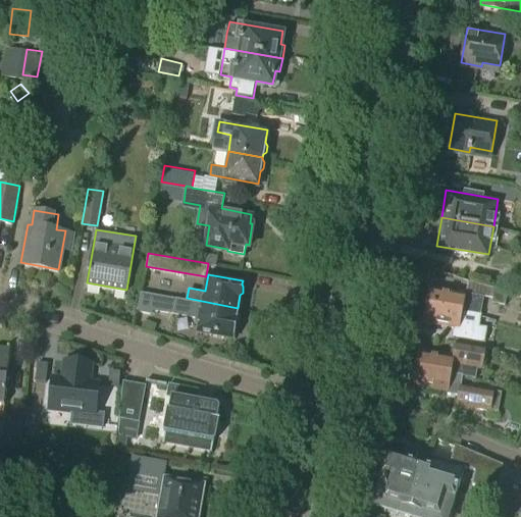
[(481,312),(483,299),(465,296),(466,292),(430,285),(427,302),(470,310),(473,311),(473,310),(481,312)]
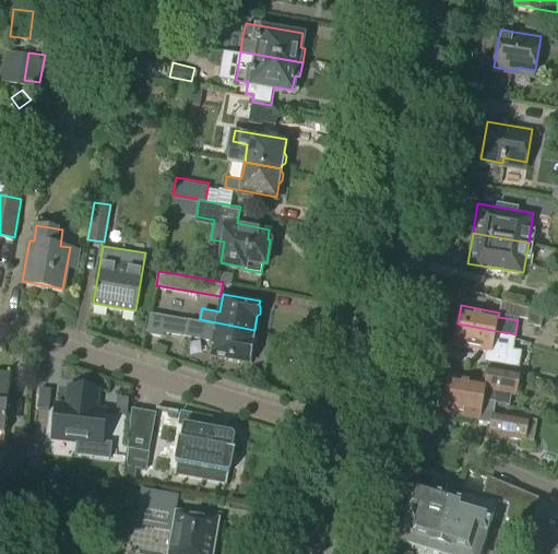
[(542,323),(544,309),(530,307),(527,321),(542,323)]
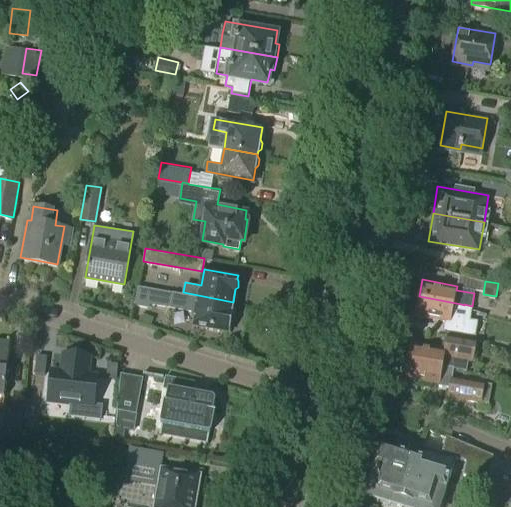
[(231,316),(233,302),(183,292),(138,285),(135,303),(149,305),(149,302),(172,305),(172,306),(197,310),(195,323),(228,329),(229,326),(231,324),(232,319),(231,316)]
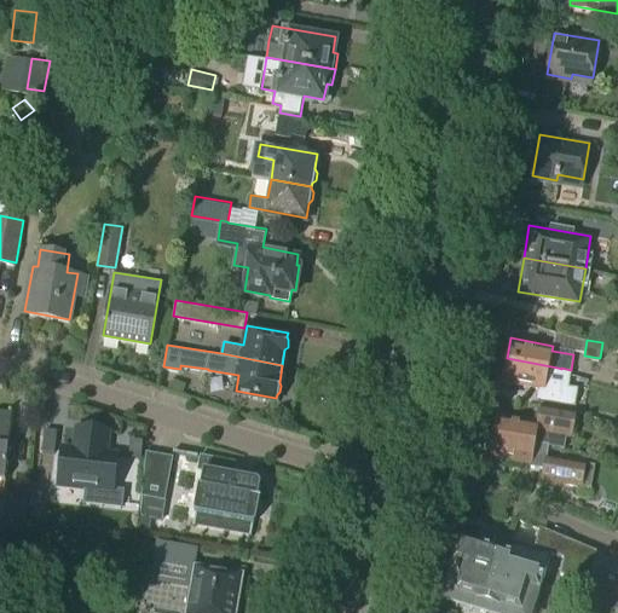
[(558,389),(561,369),(558,368),(507,358),(502,379),(558,389)]
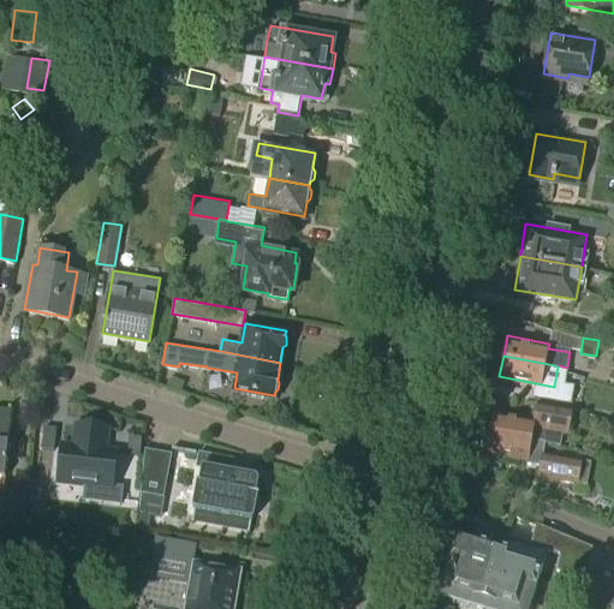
[(579,415),(580,409),(568,405),(552,402),(537,400),(535,417),(493,410),(490,430),(546,440),(561,442),(562,431),(570,433),(573,413),(579,415)]
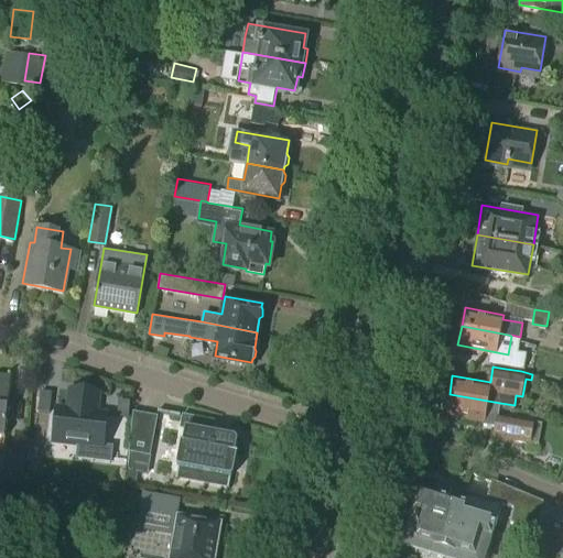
[(0,433),(7,434),(12,373),(0,371),(0,433)]
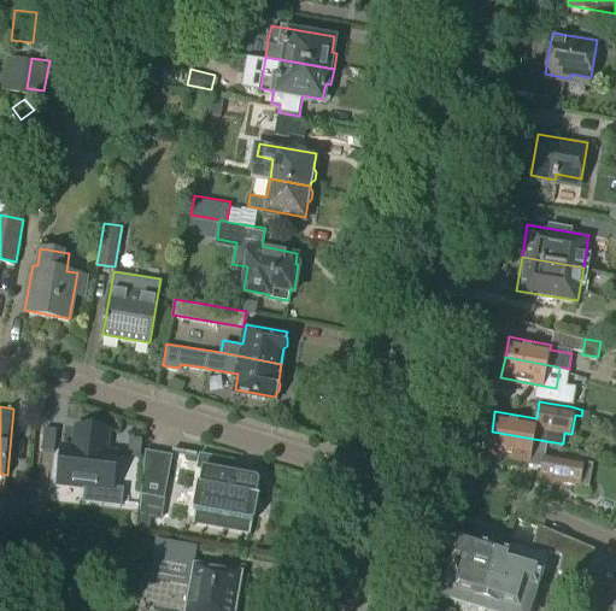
[(71,426),(69,448),(57,446),(54,482),(110,488),(113,452),(101,451),(104,429),(71,426)]
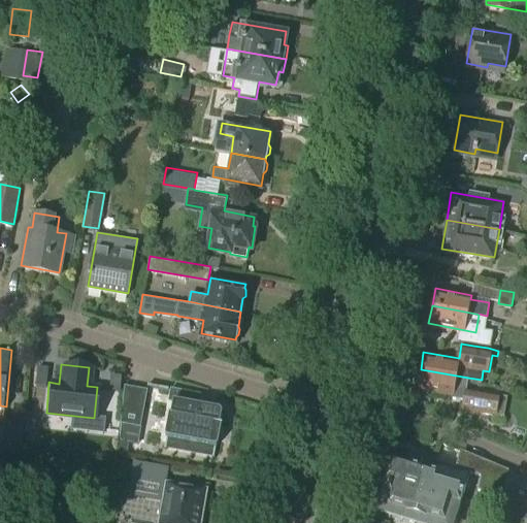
[(41,367),(30,365),(29,382),(40,383),(41,367)]
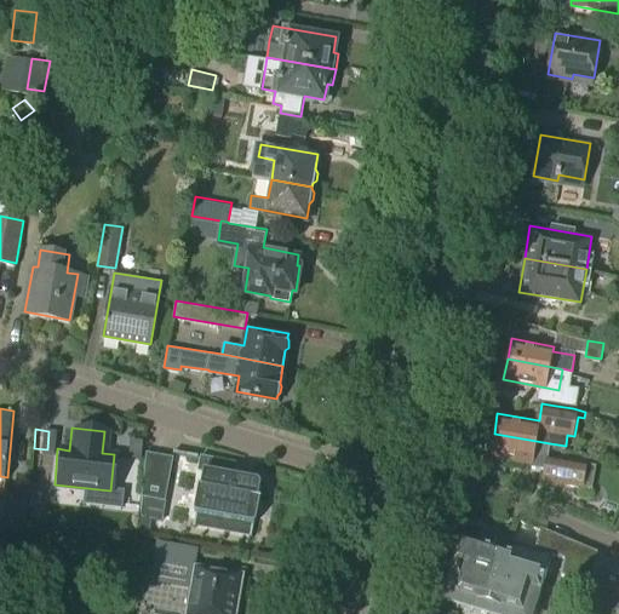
[(592,485),(594,474),(596,463),(586,460),(548,453),(550,443),(494,434),(489,454),(532,462),(532,464),(545,466),(544,476),(592,485)]
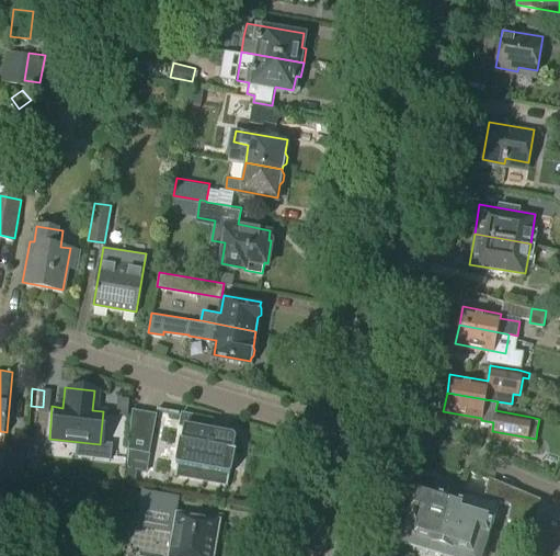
[(118,409),(127,409),(128,397),(120,396),(118,409)]
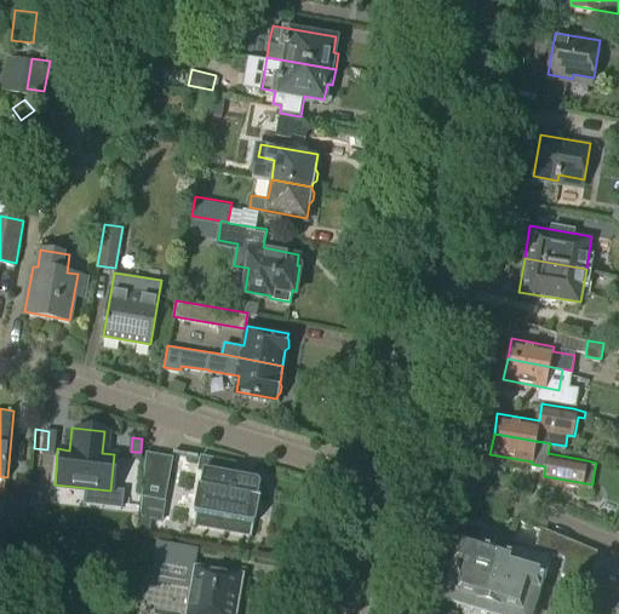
[(147,449),(142,494),(166,499),(173,454),(147,449)]
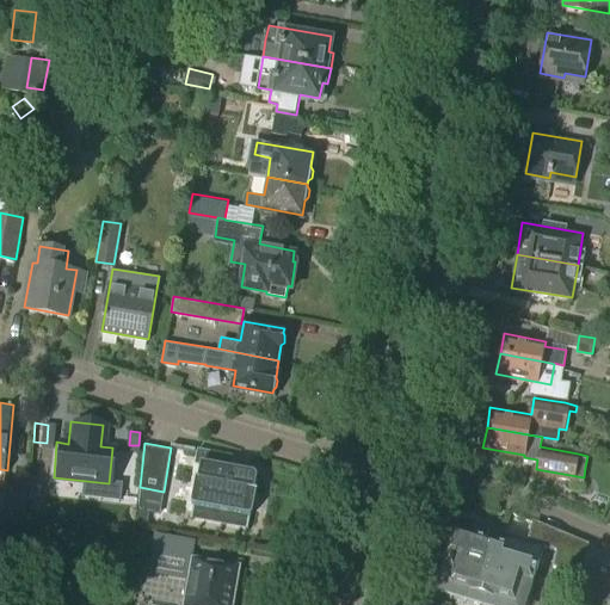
[(193,504),(191,516),(248,526),(251,513),(252,513),(252,512),(253,512),(253,511),(257,488),(256,487),(257,477),(257,476),(257,475),(257,474),(257,473),(256,473),(256,471),(254,471),(253,471),(233,468),(229,467),(230,457),(230,456),(232,456),(232,455),(230,455),(230,454),(230,452),(229,452),(197,446),(197,449),(203,450),(201,463),(198,477),(196,476),(192,500),(192,501),(192,502),(193,504)]
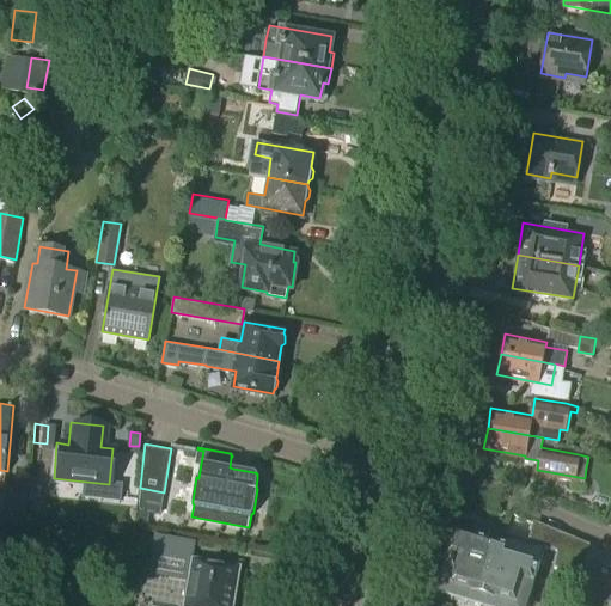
[(136,521),(147,524),(150,513),(138,510),(136,521)]
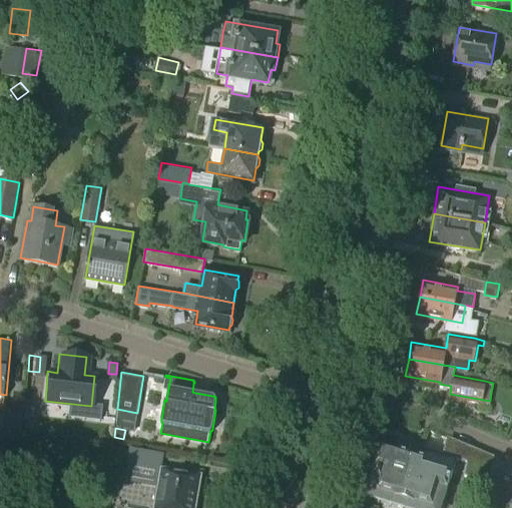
[(467,459),(472,445),(448,434),(443,451),(427,447),(424,457),(414,454),(408,474),(413,476),(406,497),(433,505),(437,494),(445,496),(457,456),(467,459)]
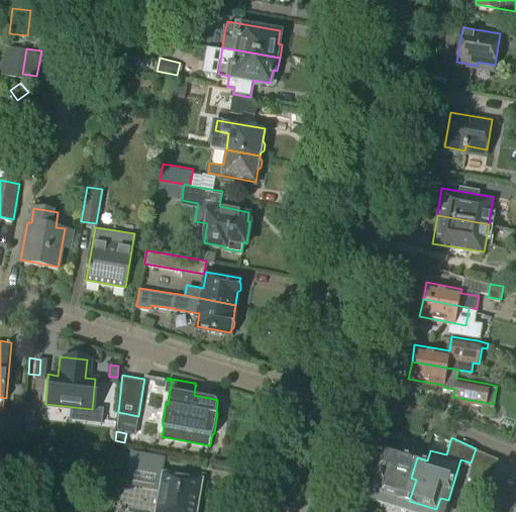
[(409,501),(416,480),(411,478),(417,457),(378,445),(372,467),(379,469),(376,481),(384,483),(381,493),(409,501)]
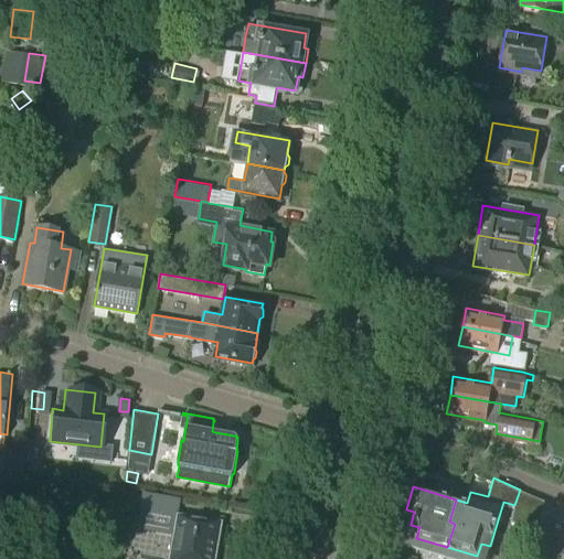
[(539,522),(544,501),(520,490),(514,505),(533,511),(531,518),(539,522)]
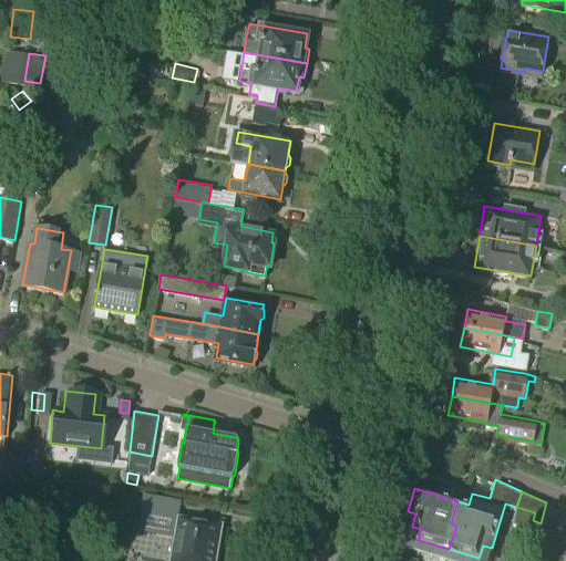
[(174,515),(177,499),(144,494),(142,509),(174,515)]
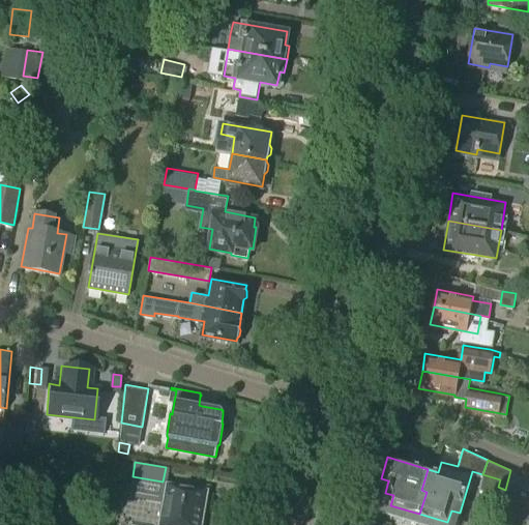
[(528,478),(511,471),(507,490),(506,490),(504,495),(505,496),(528,505),(528,478)]
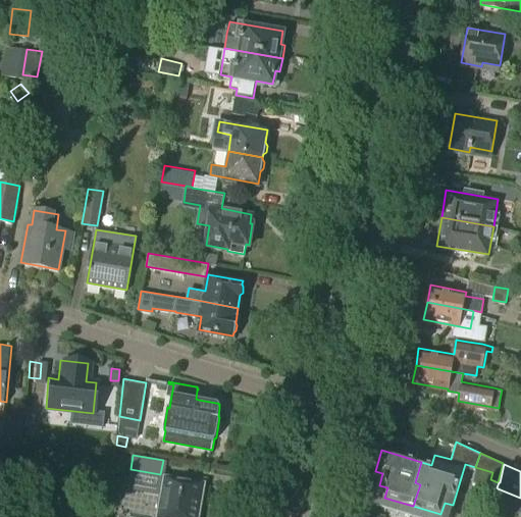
[(495,497),(498,488),(497,487),(499,482),(498,482),(490,479),(492,472),(475,467),(471,481),(483,484),(480,493),(495,497)]
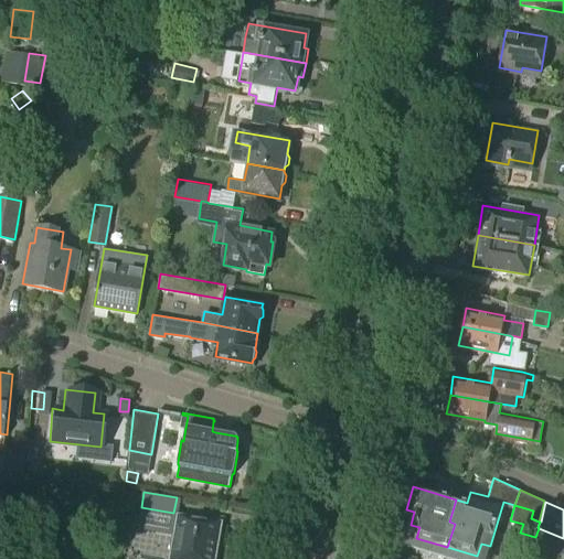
[(215,558),(222,525),(177,516),(169,558),(215,558)]
